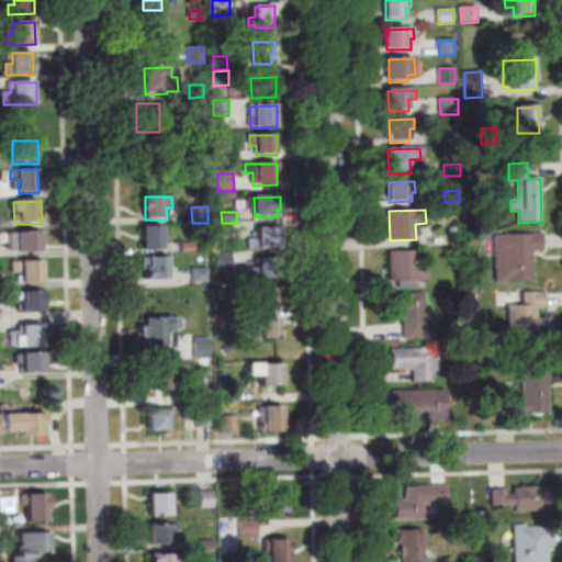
[(233,238),(216,239),(216,224),(233,224),(233,238)]
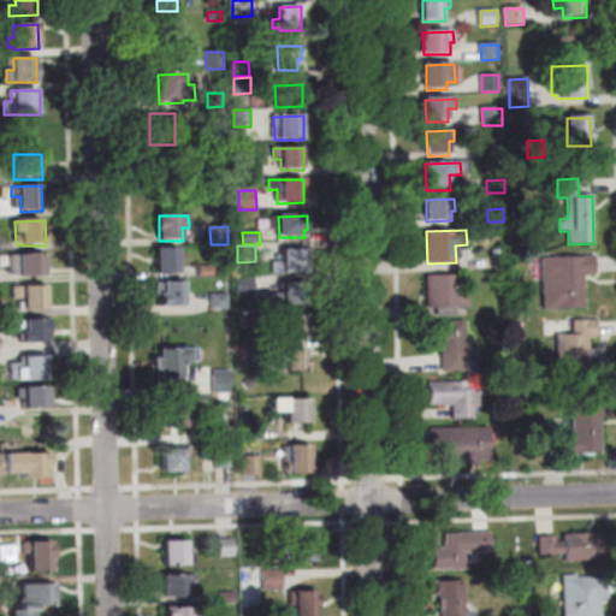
[(158,250),(179,249),(179,274),(159,276),(158,250)]
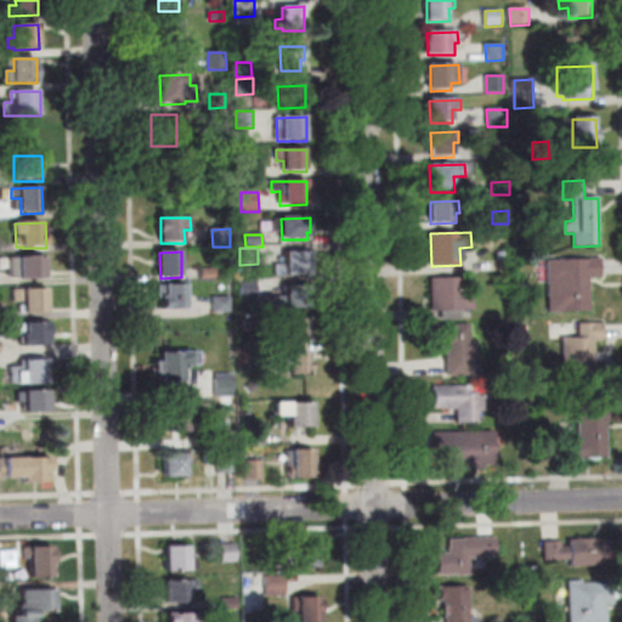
[(287,254),(310,253),(311,277),(276,277),(276,266),(287,266),(287,254)]
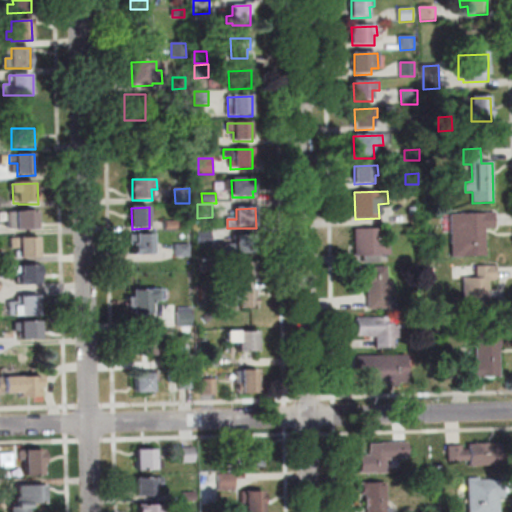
[(18,232),(18,229),(9,230),(9,212),(39,212),(39,231),(18,232)]
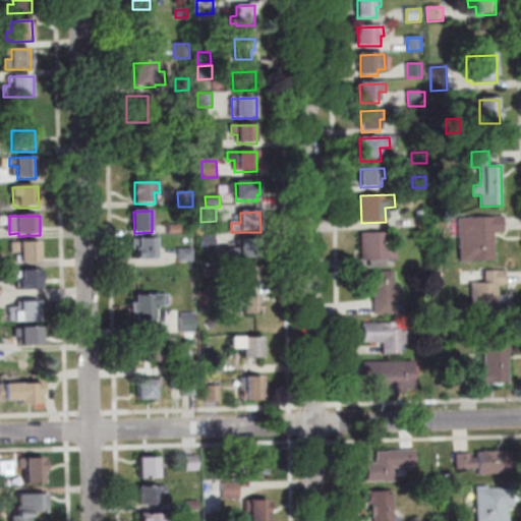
[(458,220),(504,218),(504,233),(494,233),(495,262),(460,263),(458,220)]
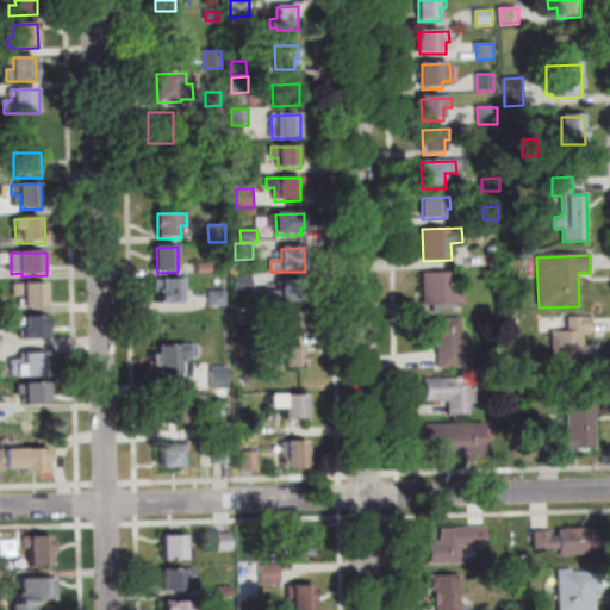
[(199,263),(215,263),(215,274),(199,274),(199,263)]
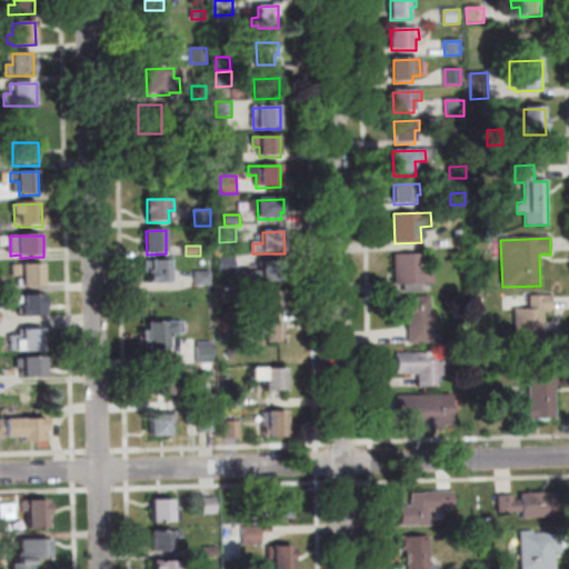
[(393,256),(425,255),(425,268),(433,267),(435,285),(395,286),(393,256)]
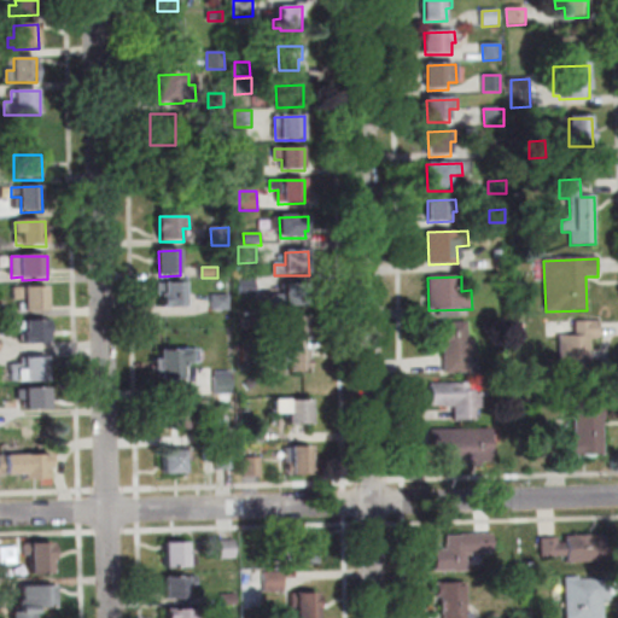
[(239,279),(255,279),(255,297),(239,297),(239,279)]
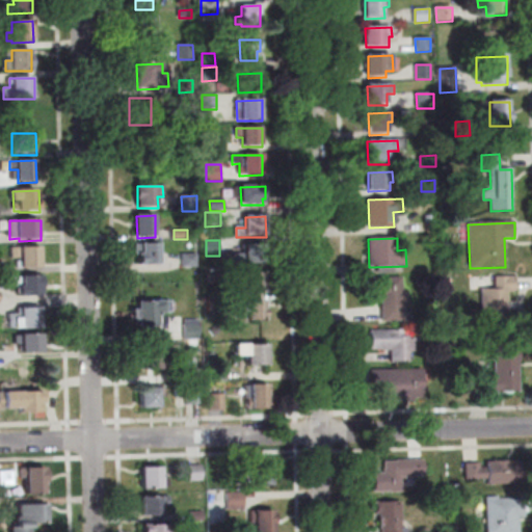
[(159,243),(160,266),(139,266),(139,256),(137,256),(136,244),(159,243)]
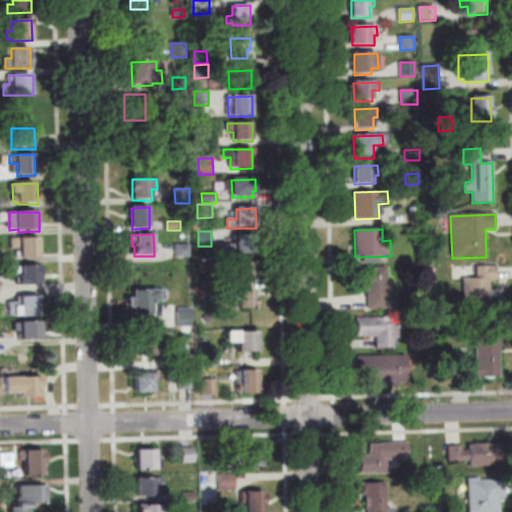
[(225,255),(225,245),(236,245),(236,235),(255,235),(255,254),(225,255)]
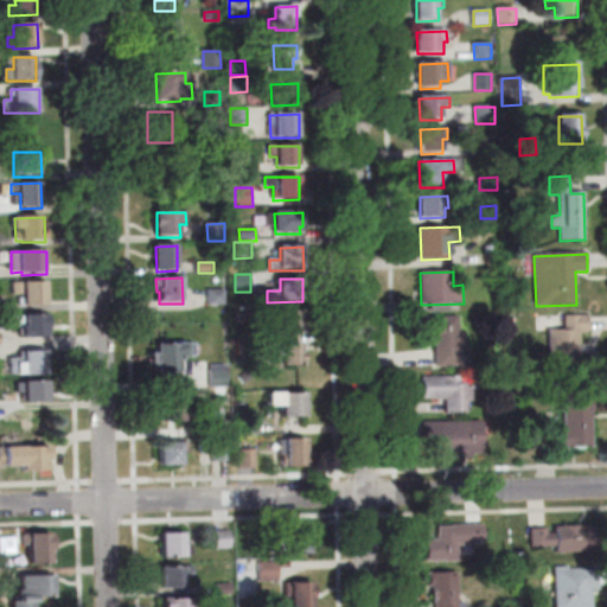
[(25,307),(25,295),(14,295),(13,283),(46,282),(48,307),(25,307)]
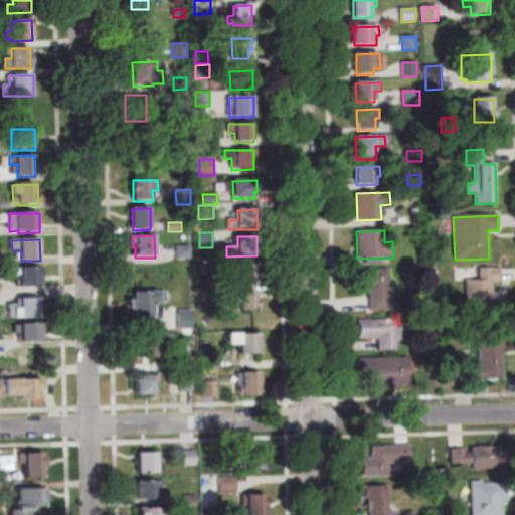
[(177,260),(177,246),(191,246),(191,259),(177,260)]
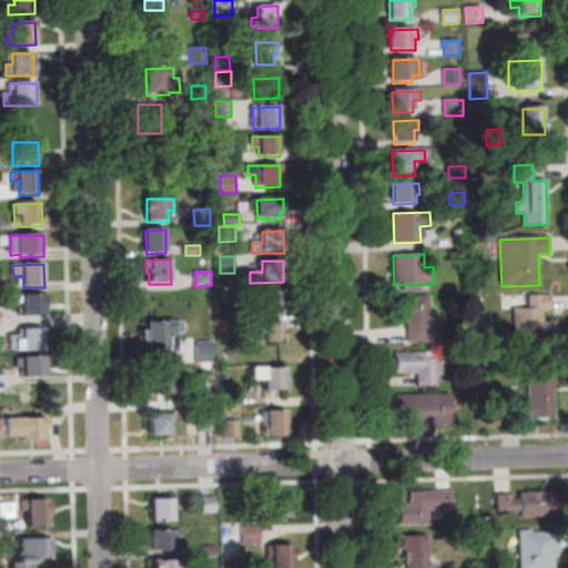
[(221,287),(236,287),(236,303),(221,303),(221,287)]
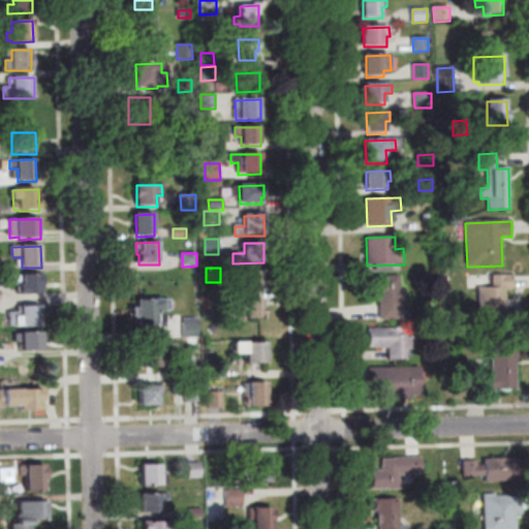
[(244,291),(244,272),(262,272),(263,290),(244,291)]
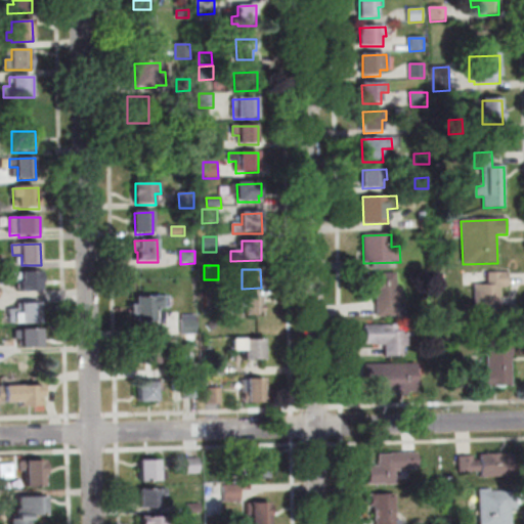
[(19,294),(19,282),(11,284),(11,273),(40,272),(40,293),(19,294)]
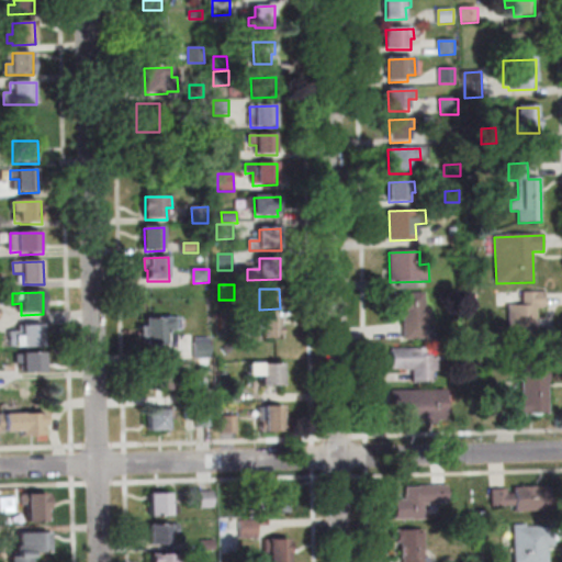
[(508,333),(508,307),(524,306),(523,293),(543,292),(544,308),(536,310),(537,346),(518,347),(517,333),(508,333)]
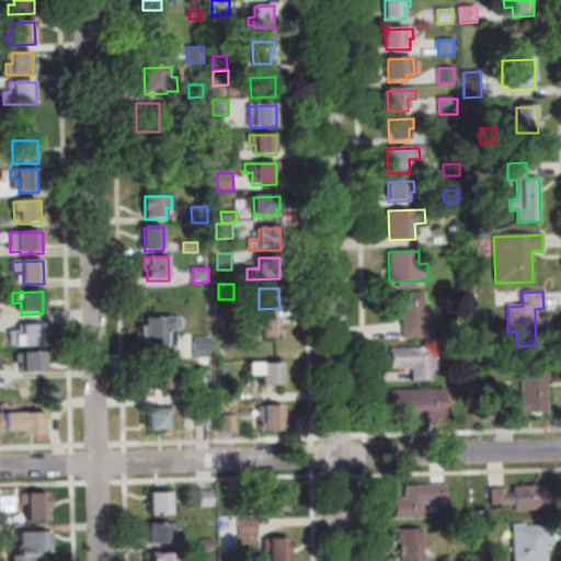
[(389,316),(389,295),(424,294),(424,309),(431,308),(431,323),(425,323),(425,340),(404,341),(403,315),(389,316)]
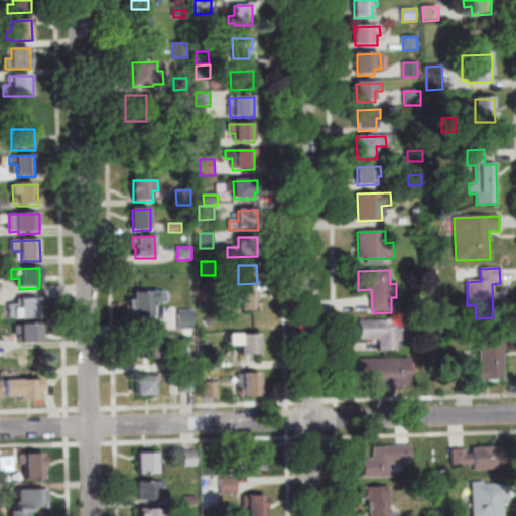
[(218,302),(203,303),(202,289),(218,289),(218,302)]
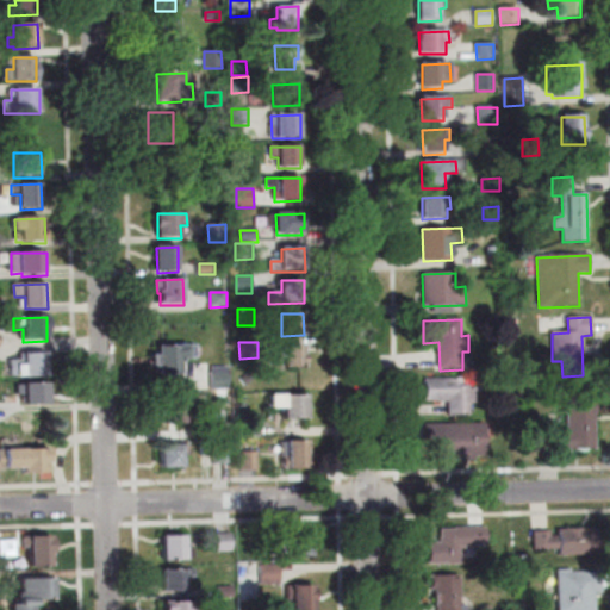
[(195,346),(195,359),(190,359),(190,360),(184,360),(184,363),(181,363),(181,377),(160,377),(160,368),(153,368),(153,358),(160,358),(159,347),(195,346)]
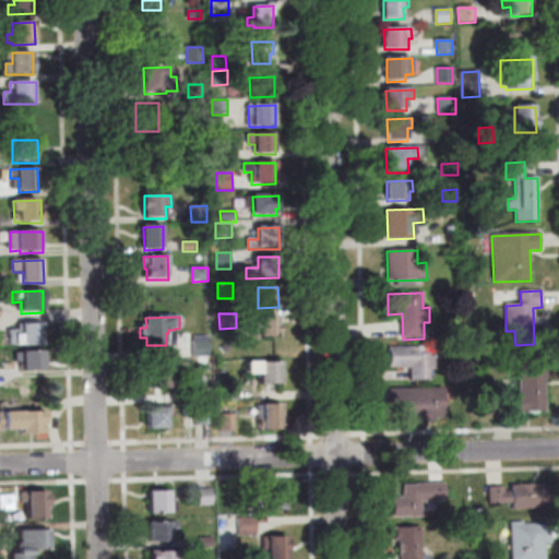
[(278,318),(280,336),(252,337),(252,330),(257,330),(256,318),(278,318)]
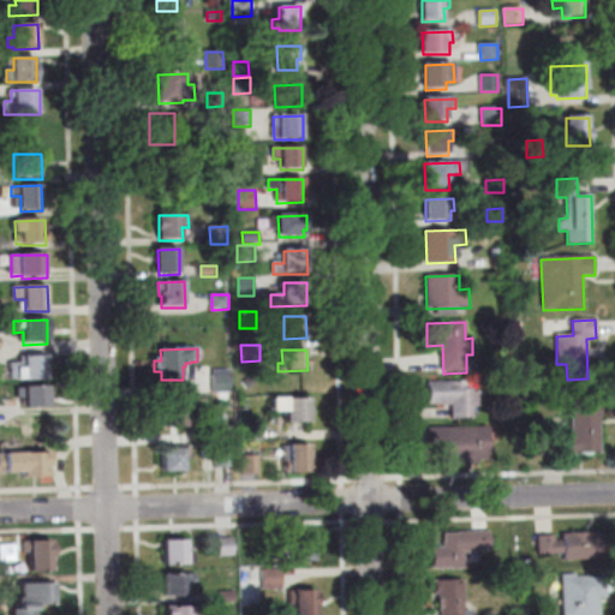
[(48,381),(17,382),(17,381),(12,381),(11,364),(22,364),(22,357),(48,356),(48,381)]
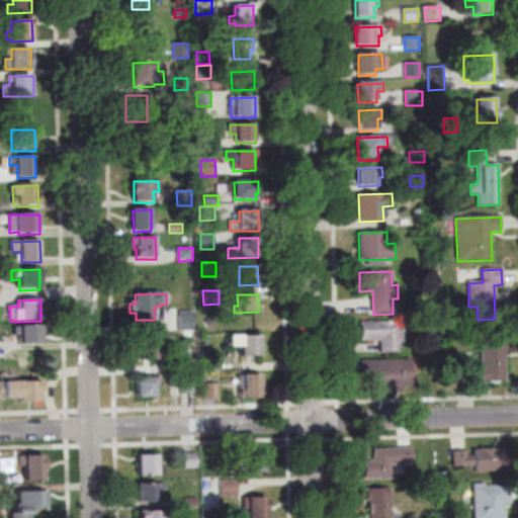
[(193,312),(193,331),(181,331),(180,313),(193,312)]
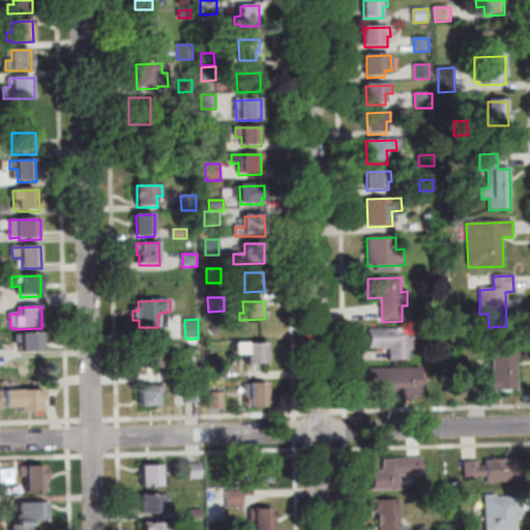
[(370,330),(403,329),(403,336),(414,336),(414,350),(408,350),(408,361),(390,361),(389,349),(370,349),(370,330)]
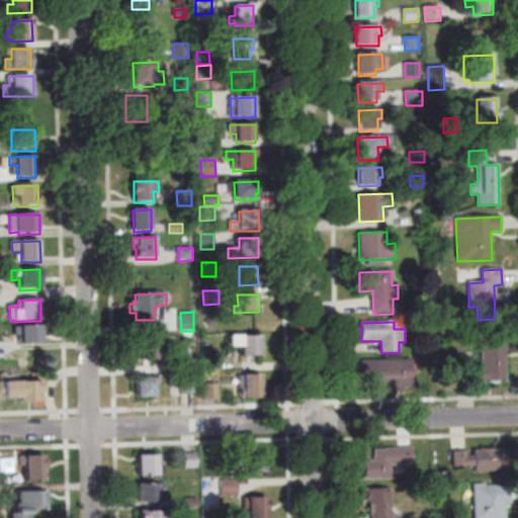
[(21,346),(21,337),(15,337),(15,328),(40,328),(40,345),(21,346)]
